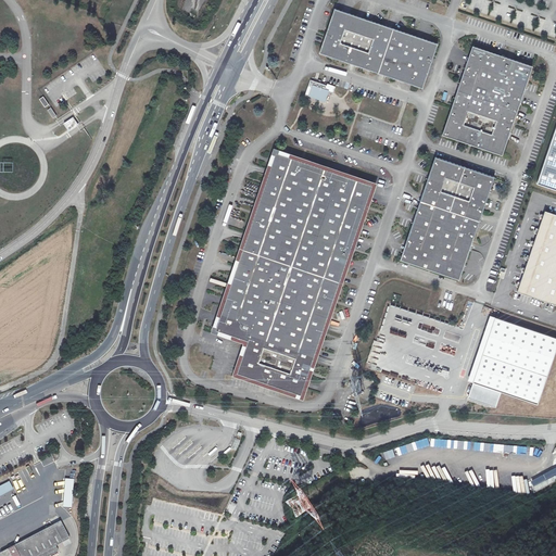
[(319,53),(422,88),(438,43),(335,9),(319,53)]
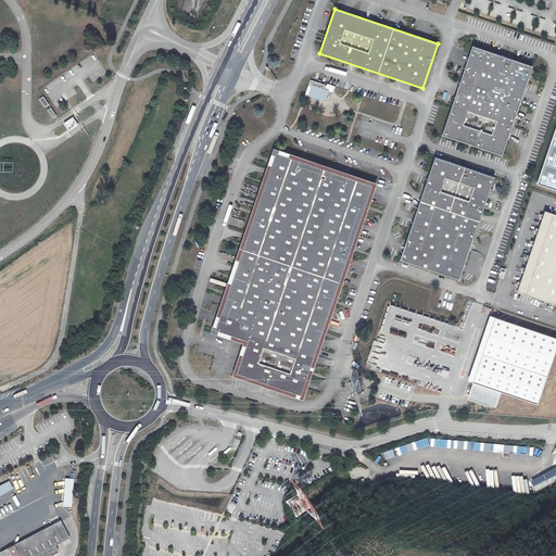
[(474,46),(465,68),(525,89),(532,66),(531,66),(475,47),(474,46)]
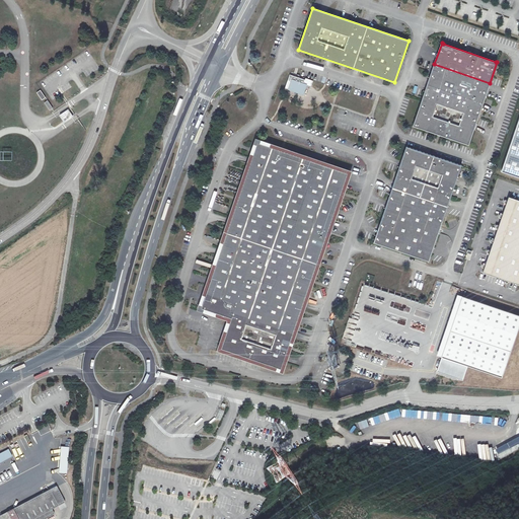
[(490,83),(434,64),(414,126),(468,145),(490,83)]
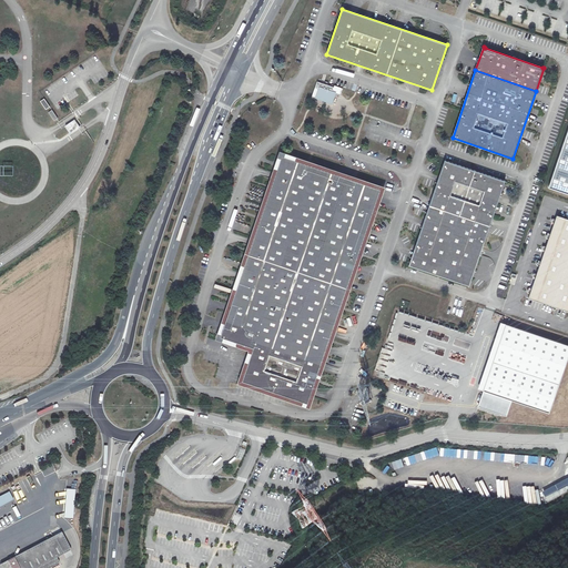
[(334,88),(317,81),(315,88),(320,89),(317,94),(330,99),(332,92),(334,88)]
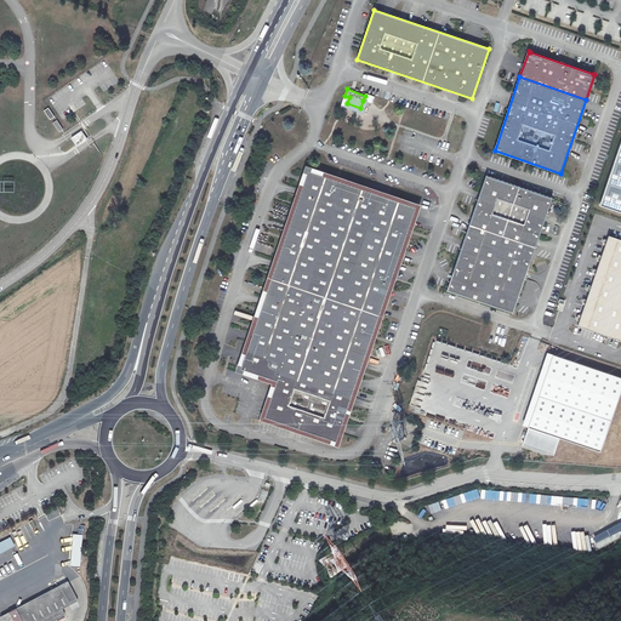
[(360,108),(347,103),(347,106),(363,112),(366,102),(363,101),(360,108)]
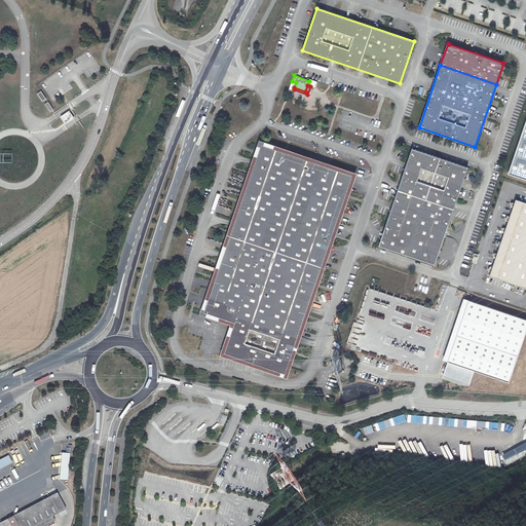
[(43,101),(46,99),(41,91),(38,94),(43,101)]
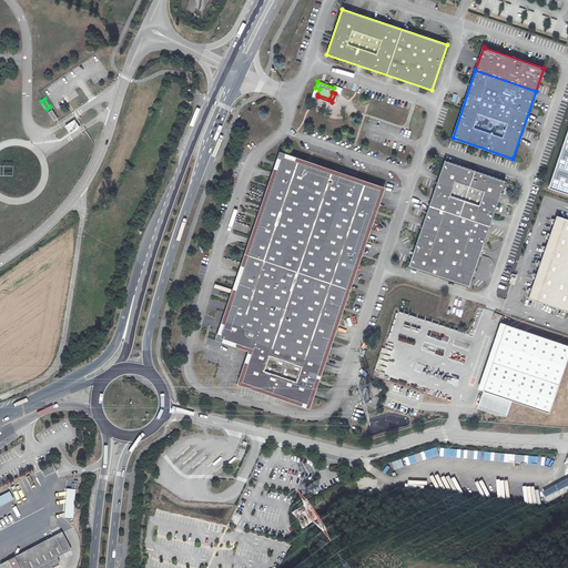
[(52,110),(49,112),(54,121),(58,118),(52,110)]
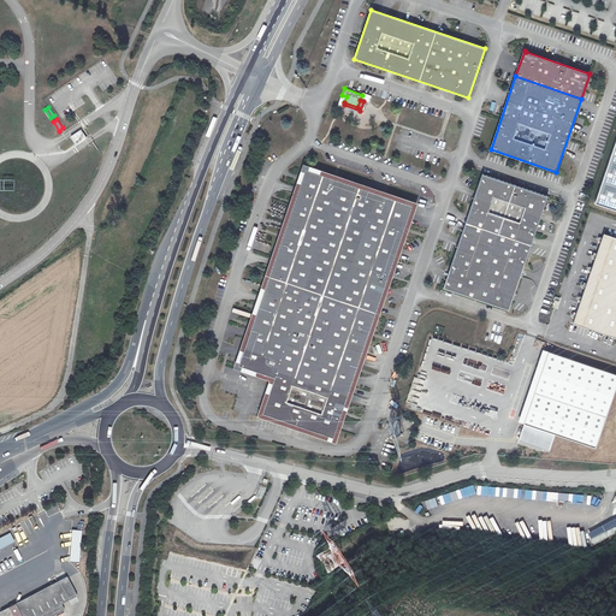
[(77,143),(84,138),(81,132),(73,137),(77,143)]
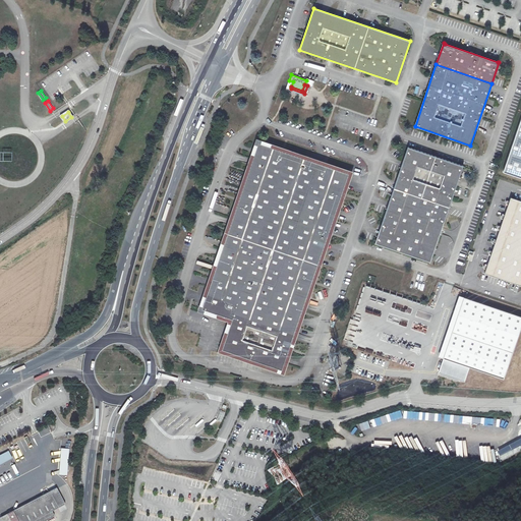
[(520,121),(504,172),(520,177),(520,121)]
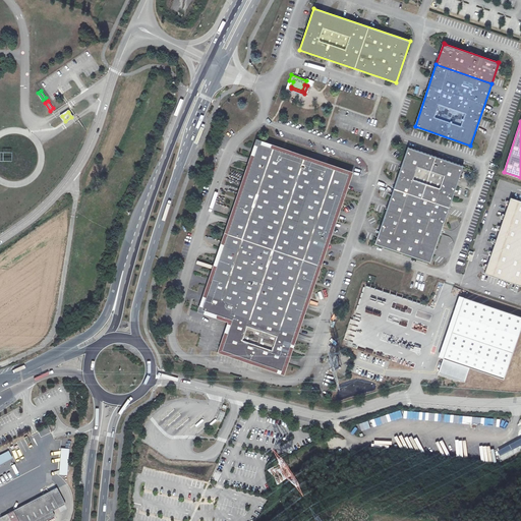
[(201,309),(232,320),(222,350),(283,370),(350,173),(258,142),(201,309)]
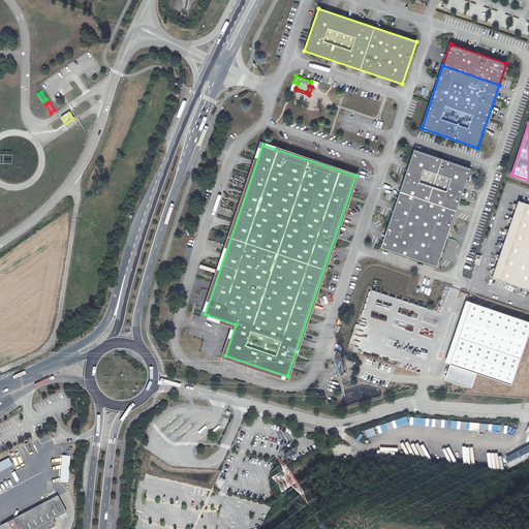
[(414,149),(385,235),(441,253),(470,168),(414,149)]
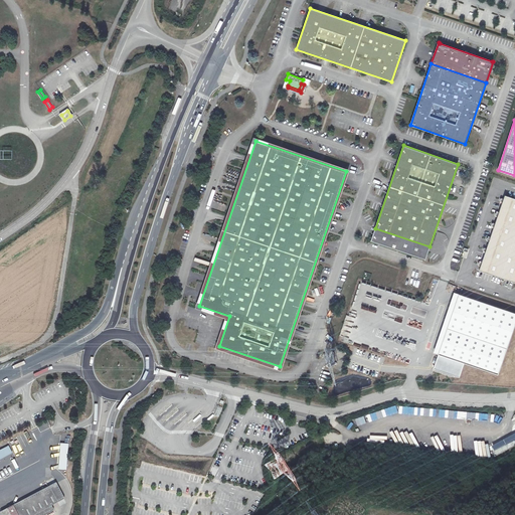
[(0,159),(11,160),(11,152),(0,151),(0,159)]
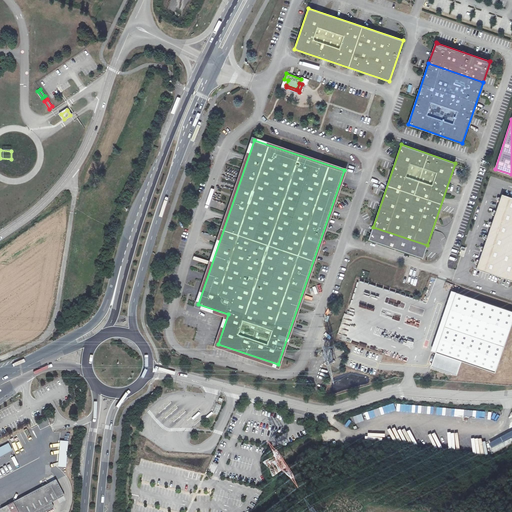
[(511,198),(502,196),(477,269),(511,281),(511,198)]
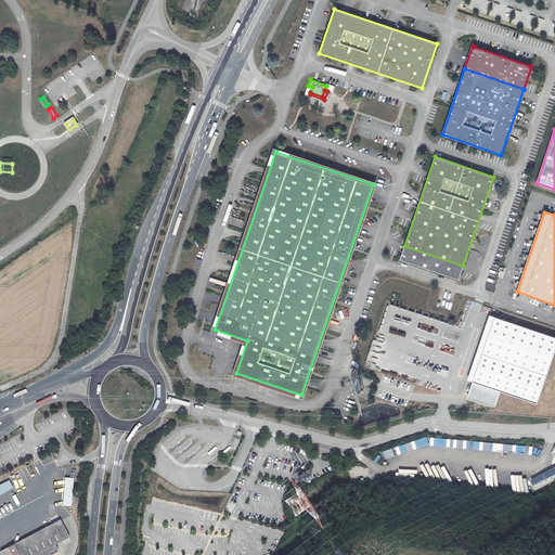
[(463,266),(404,246),(400,259),(459,279),(463,266)]
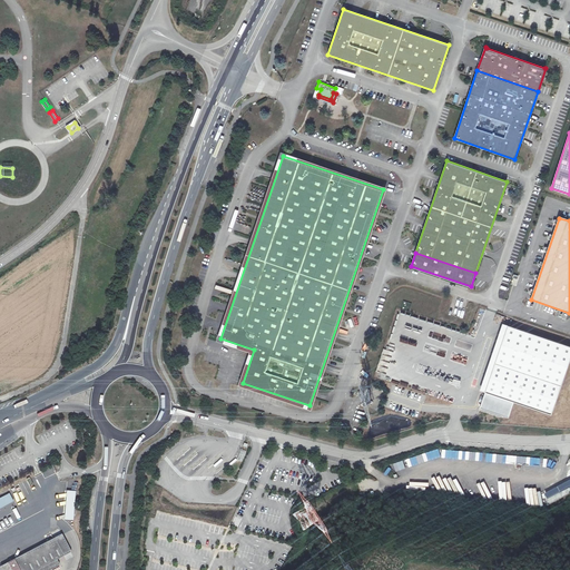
[(503,323),(481,390),(485,391),(509,324),(503,323)]
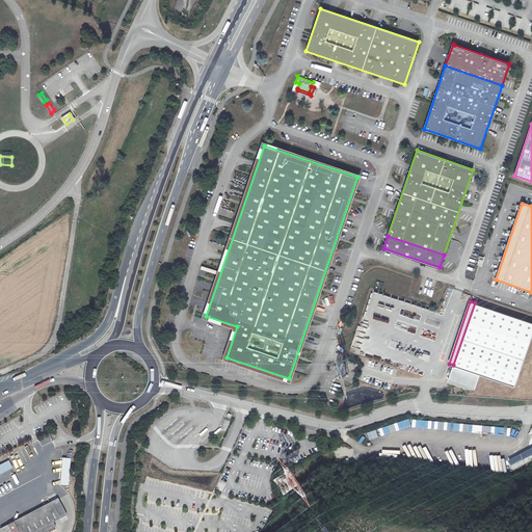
[(531,322),(475,302),(453,365),(449,379),(475,389),(480,374),(515,387),(531,336),(531,322)]
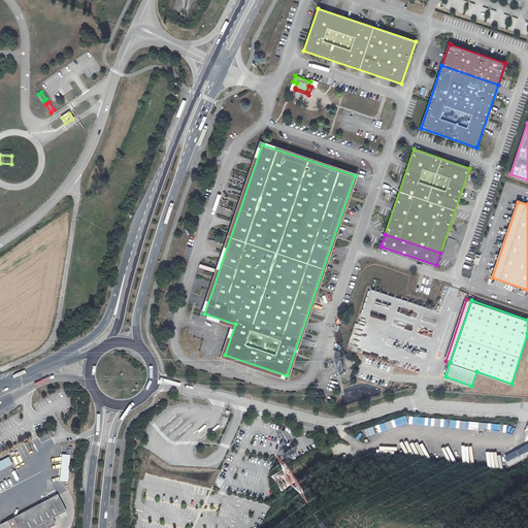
[(70,455),(63,454),(61,480),(68,481),(70,455)]
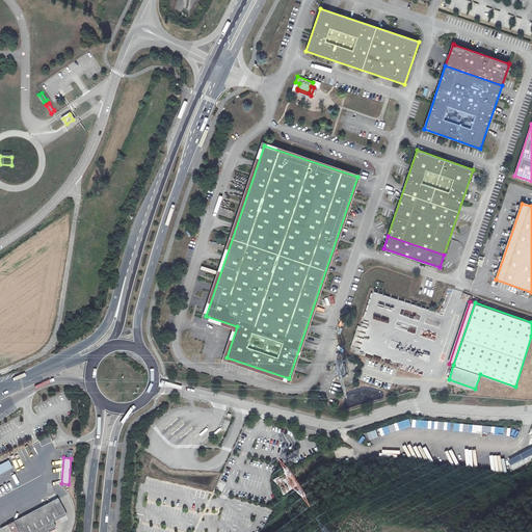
[(8,460),(0,464),(0,474),(12,468),(8,460)]
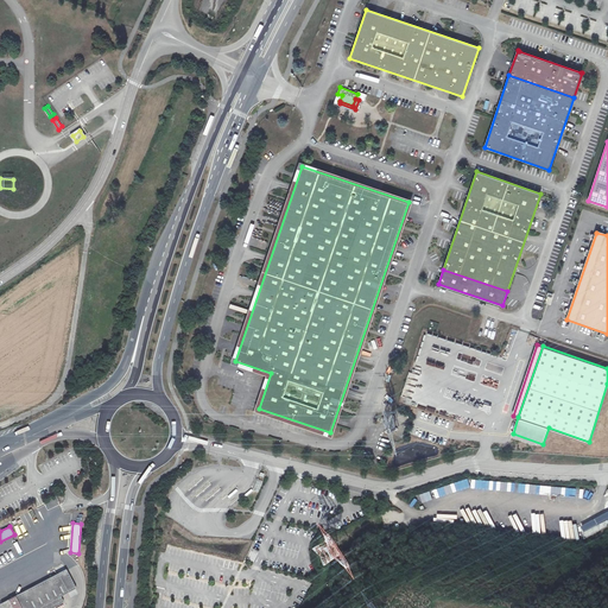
[(0,603),(0,607),(52,607),(63,602),(61,597),(68,593),(76,589),(65,569),(58,574),(0,603)]
